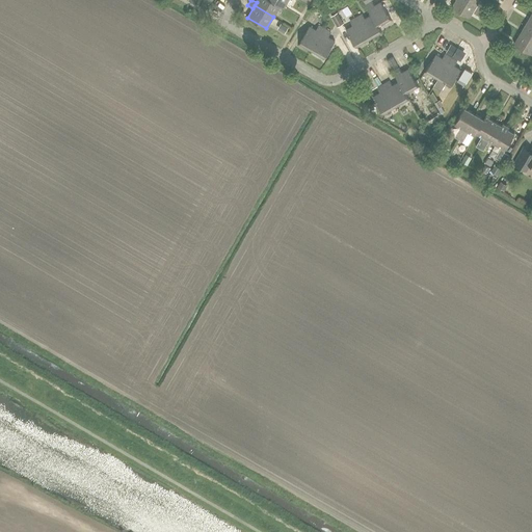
[(258,0),(257,2),(255,5),(273,17),(280,6),(269,0),(258,0)]
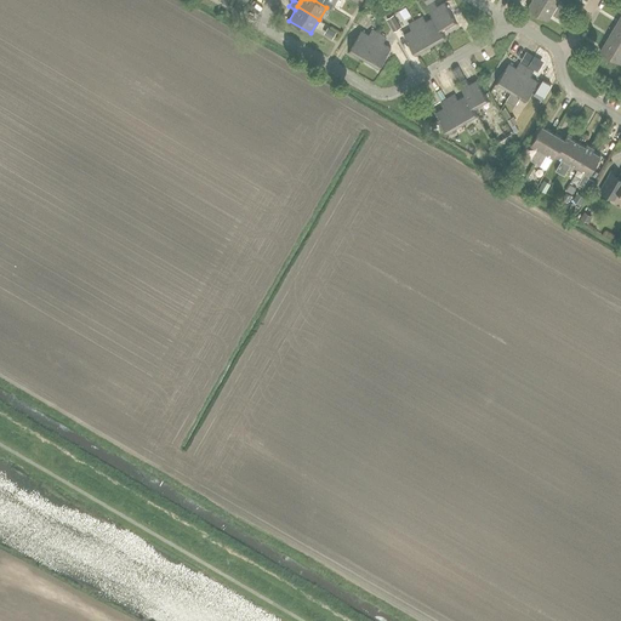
[(314,0),(326,7),(330,10),(336,0),(314,0)]
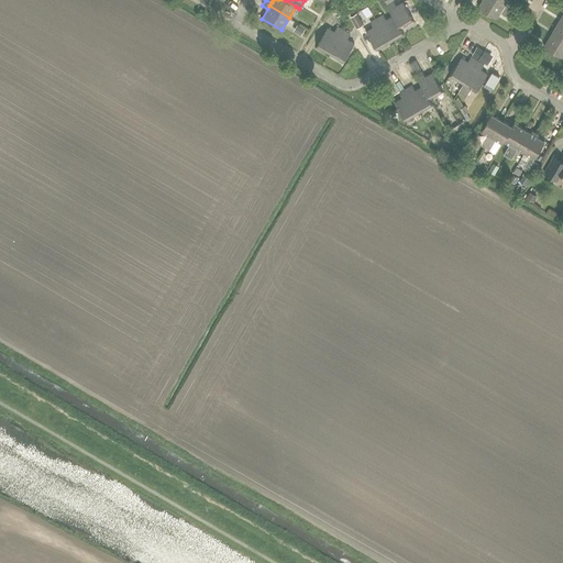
[(483,0),(478,8),(496,19),(504,7),(492,0),(483,0)]
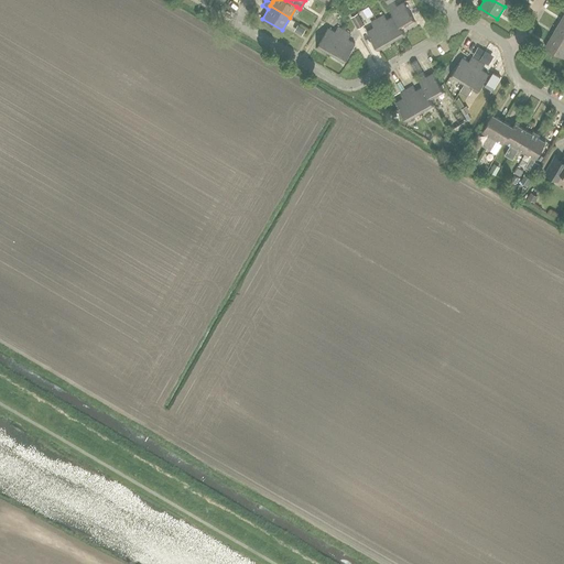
[(393,1),(387,6),(393,17),(401,29),(402,29),(414,21),(403,3),(397,7),(393,1)]
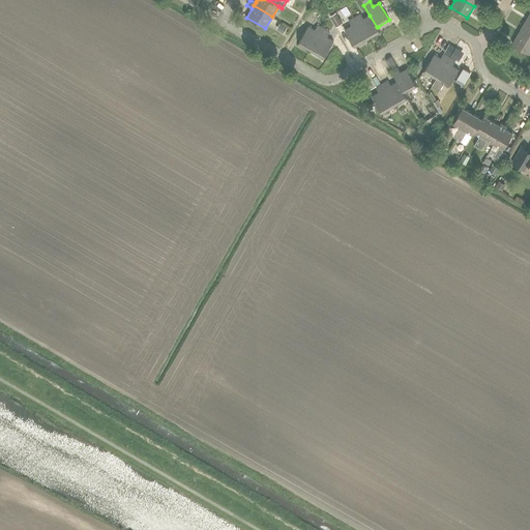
[(336,13),(330,17),(336,27),(343,24),(336,13)]
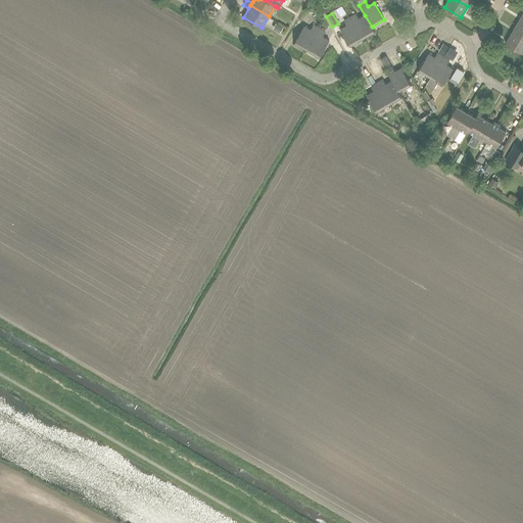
[(355,14),(349,17),(363,40),(376,32),(373,27),(372,27),(365,15),(359,18),(355,14)]
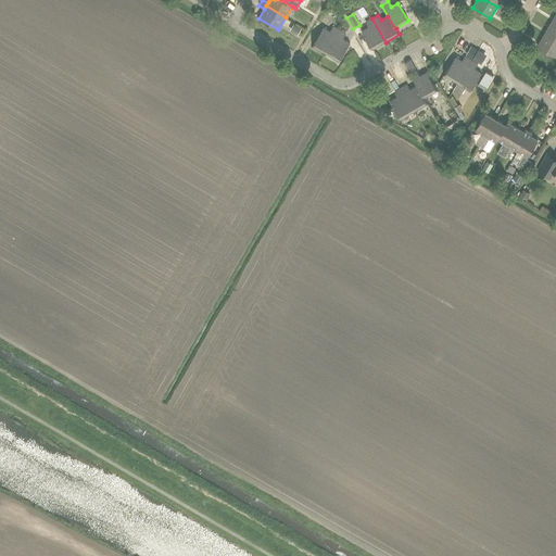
[(368,27),(362,30),(373,49),(386,42),(371,19),(366,22),(368,27)]
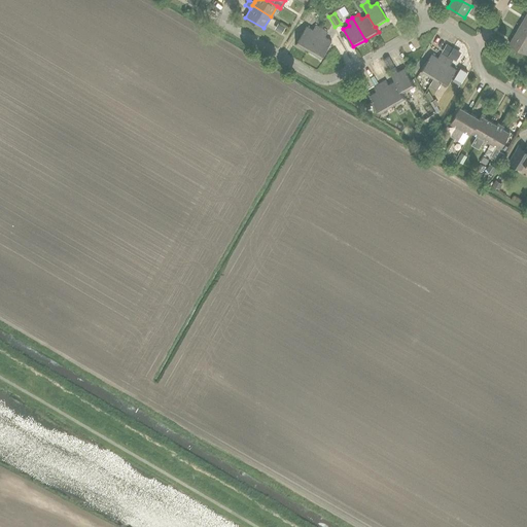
[(526,24),(523,22),(517,32),(526,37),(526,24)]
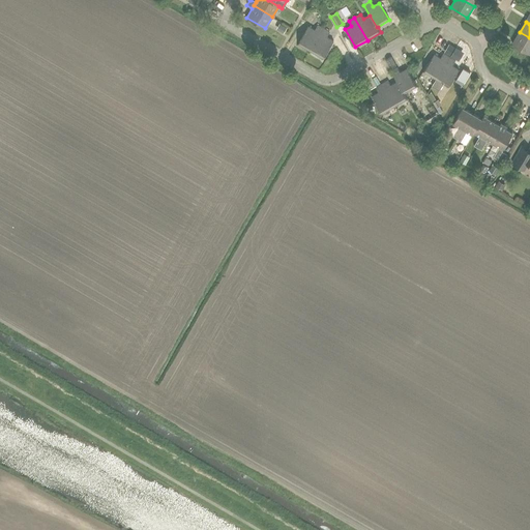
[(308,26),(298,43),(311,51),(323,29),(317,25),(315,30),(308,26)]
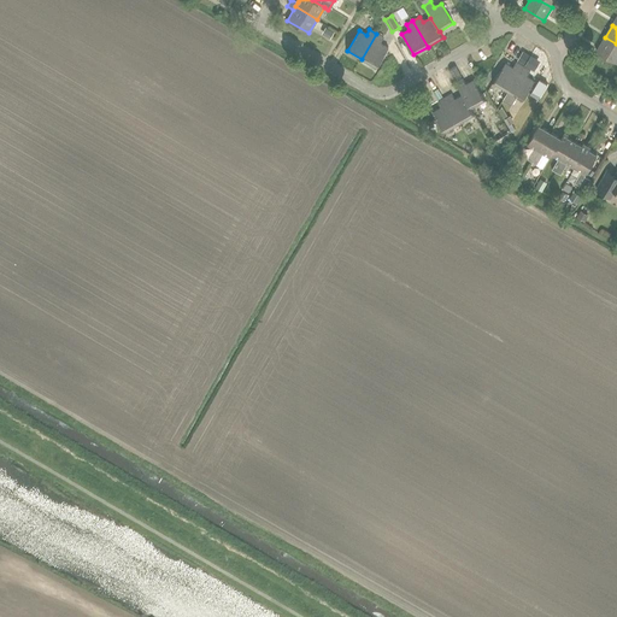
[(376,34),(362,59),(376,68),(388,47),(381,43),(383,37),(376,34)]
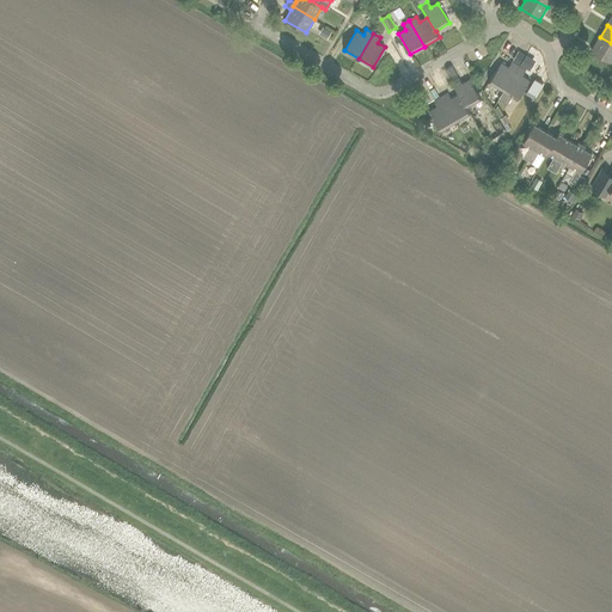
[(611,43),(600,37),(592,50),(611,62),(611,60),(611,43)]
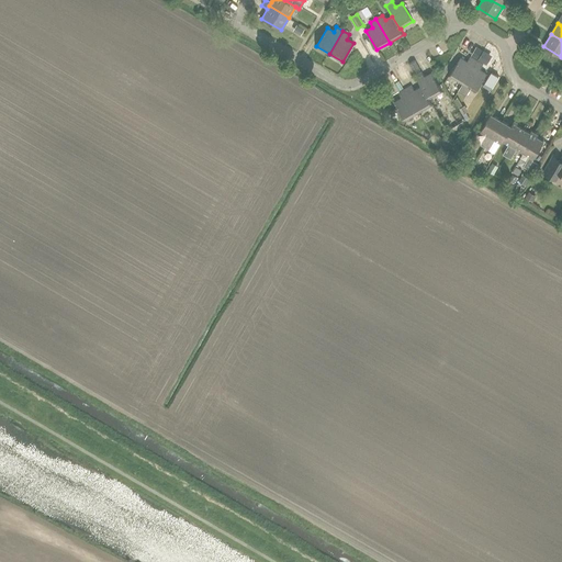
[(479,59),(483,52),(476,48),(472,55),(479,59)]
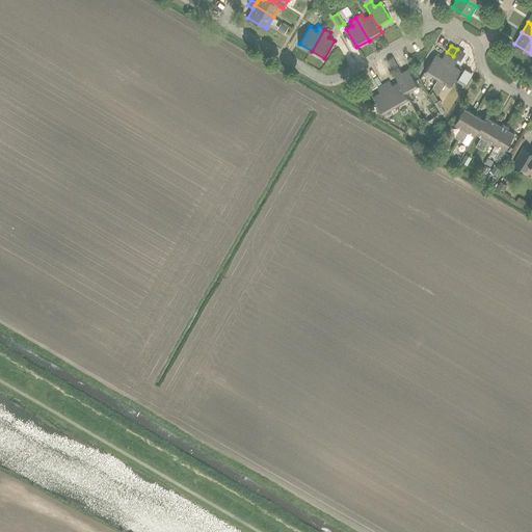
[(457,49),(453,56),(460,60),(466,53),(458,48),(457,49)]
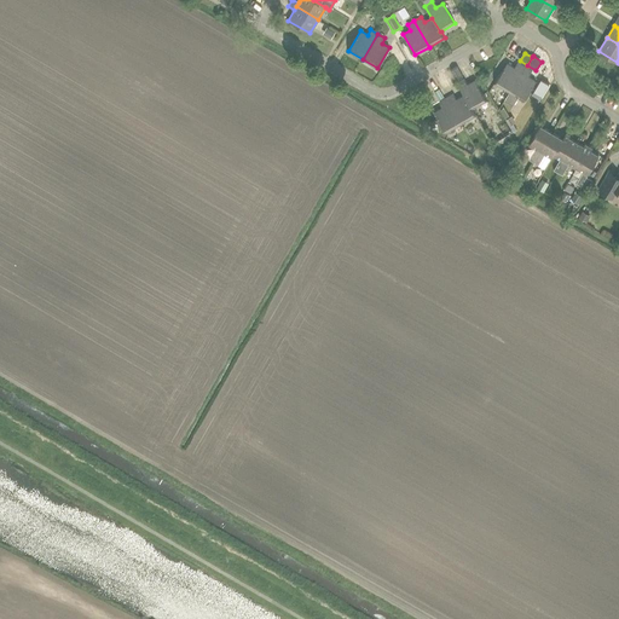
[(507,64),(495,85),(509,93),(525,68),(518,63),(514,69),(507,64)]
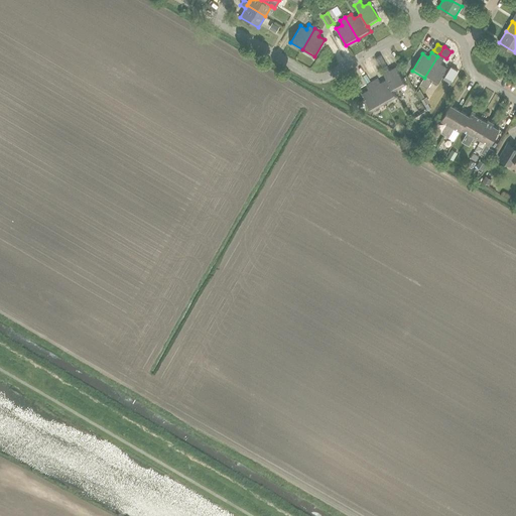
[(375,58),(380,68),(386,63),(381,55),(375,58)]
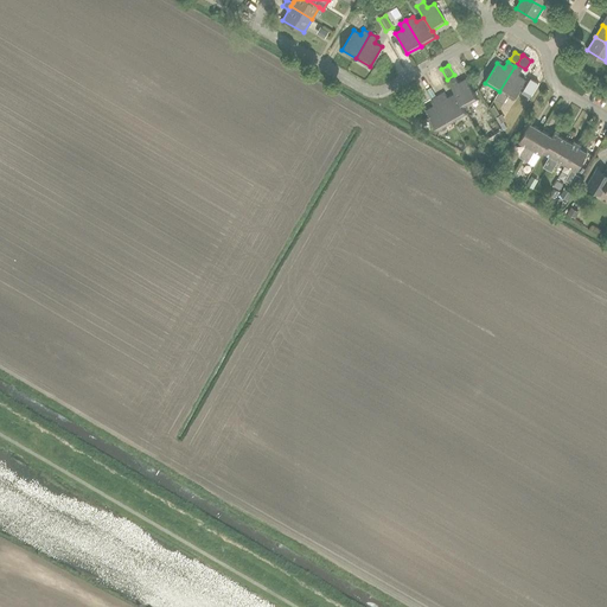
[(513,100),(525,81),(518,76),(522,71),(515,66),(499,91),(494,98),(503,104),(508,96),(513,100)]
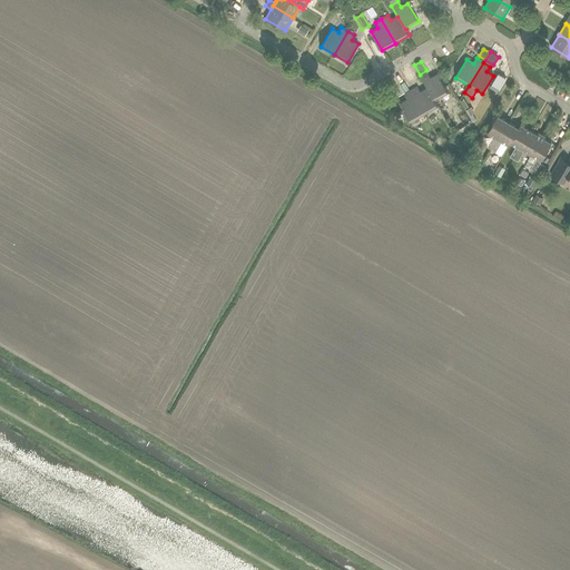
[(428,74),(421,77),(428,89),(434,100),(435,100),(448,94),(438,75),(431,79),(428,74)]
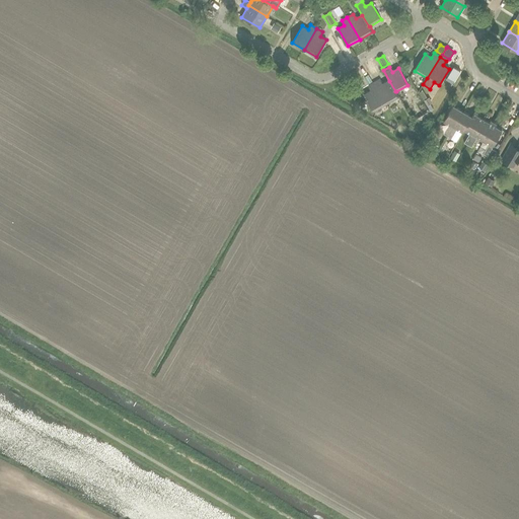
[(453,67),(446,80),(452,83),(460,71),(453,67)]
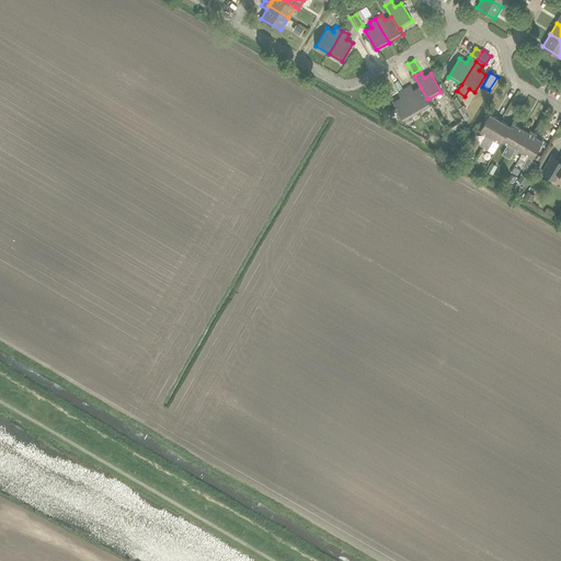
[(399,81),(393,84),(398,91),(402,89),(399,81)]
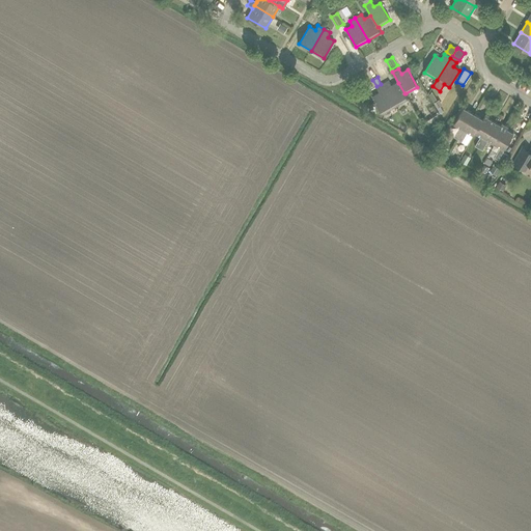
[(389,82),(383,85),(395,107),(409,100),(406,93),(404,93),(398,83),(392,86),(389,82)]
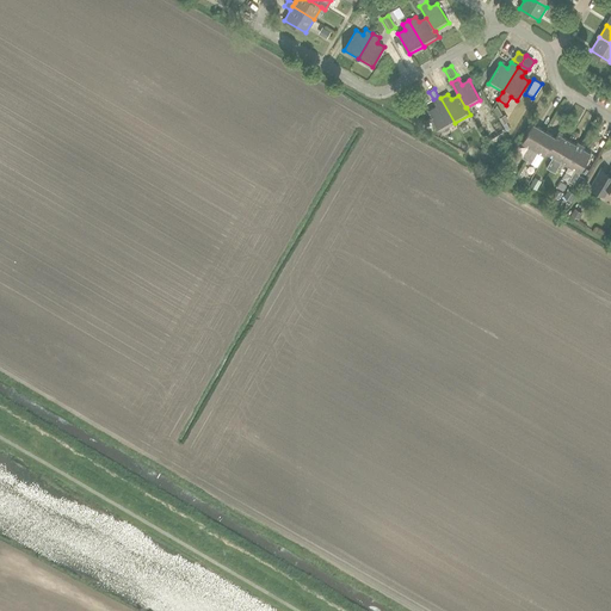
[(437,107),(429,111),(439,130),(455,123),(440,98),(434,102),(437,107)]
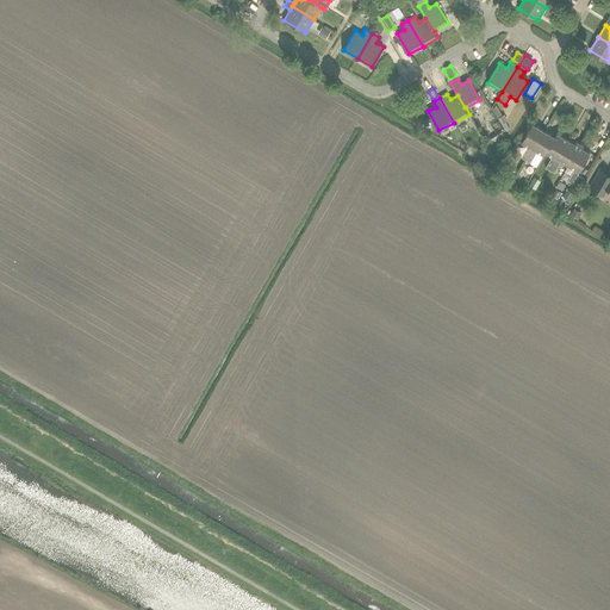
[(500,116),(498,118),(502,124),(505,123),(508,120),(503,114),(500,116)]
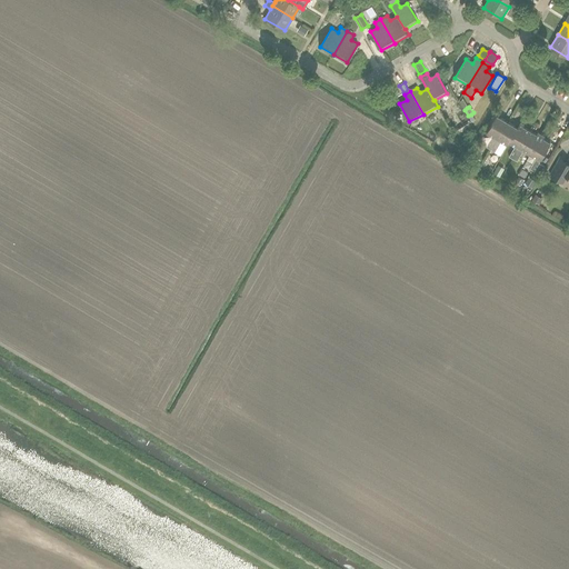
[(498,113),(487,132),(493,137),(487,147),(491,149),(508,122),(500,118),(502,116),(498,113)]
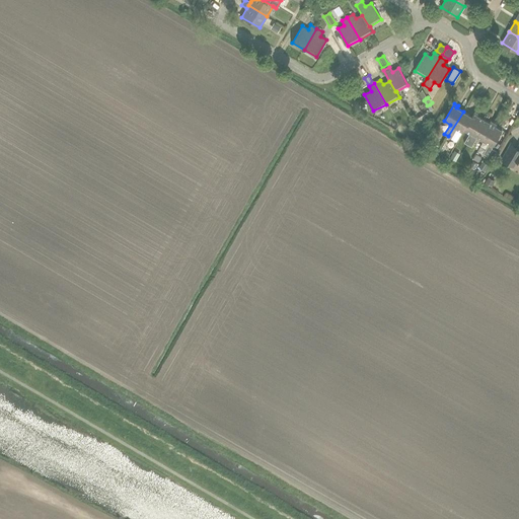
[(463,112),(448,136),(452,139),(457,129),(463,132),(465,130),(464,130),(473,115),(471,114),(469,116),(463,112)]
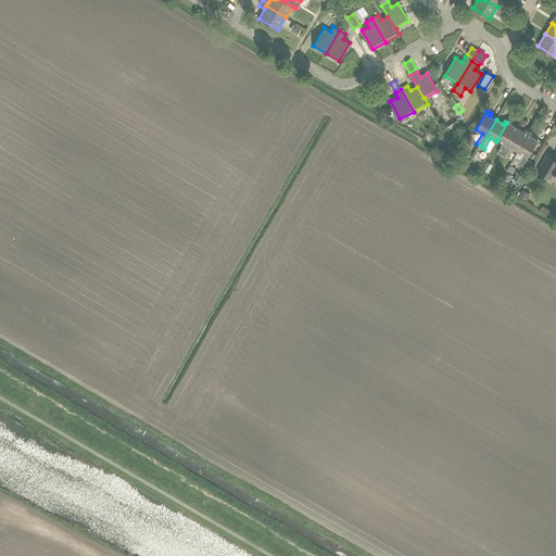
[(503,142),(496,152),(501,154),(517,128),(510,124),(512,122),(509,121),(507,123),(497,139),(498,139),(503,142)]
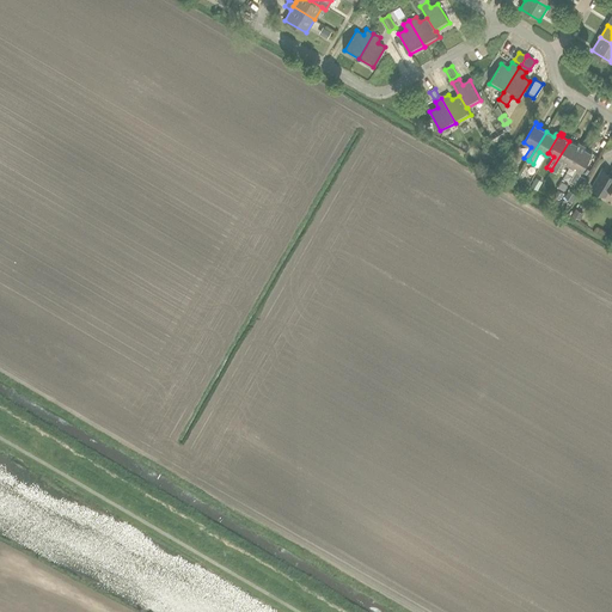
[(569,141),(551,170),(556,173),(562,161),(568,165),(580,145),(579,144),(576,146),(569,141)]
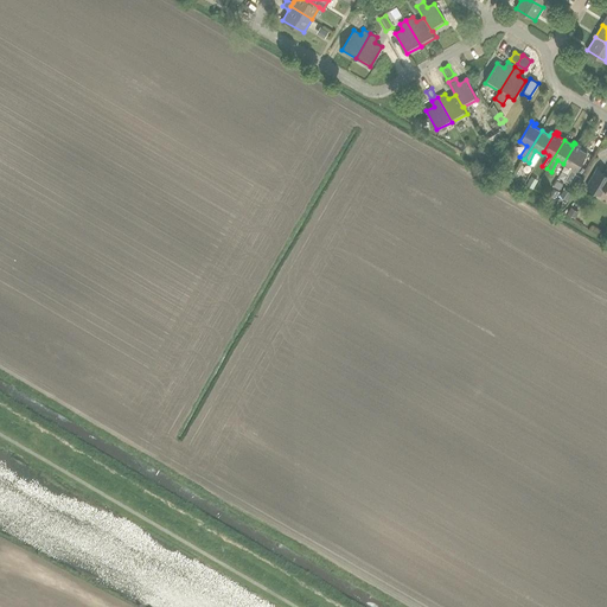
[(580,148),(581,147),(575,144),(563,164),(570,168),(564,179),(569,183),(587,153),(580,148)]
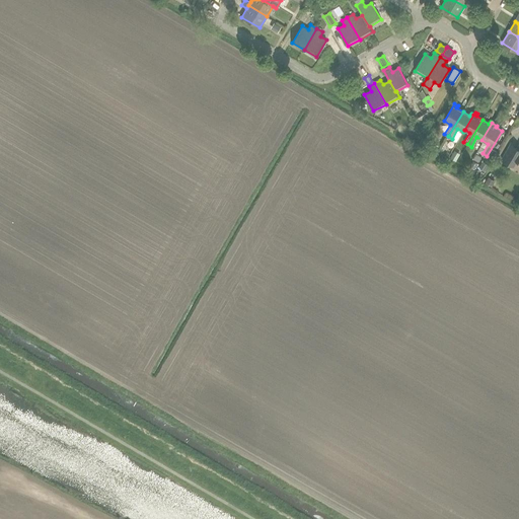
[(515,151),(509,147),(501,159),(513,166),(517,160),(518,161),(518,144),(517,148),(515,151)]
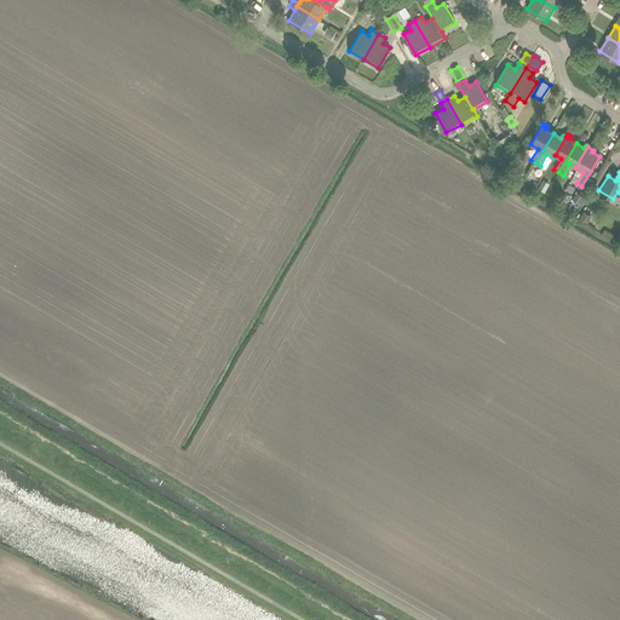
[(543,181),(538,189),(544,193),(550,184),(543,181)]
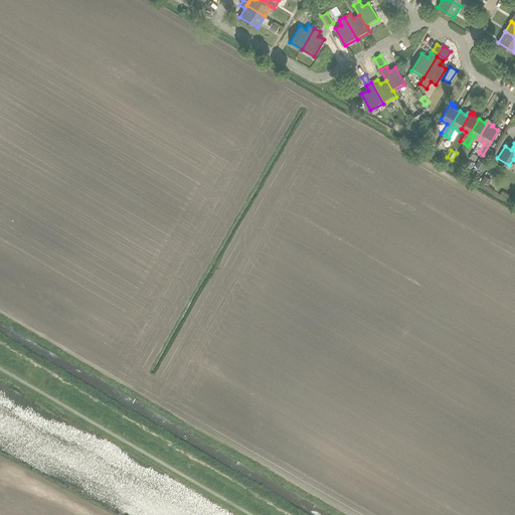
[(482,170),(485,164),(479,161),(476,167),(482,170)]
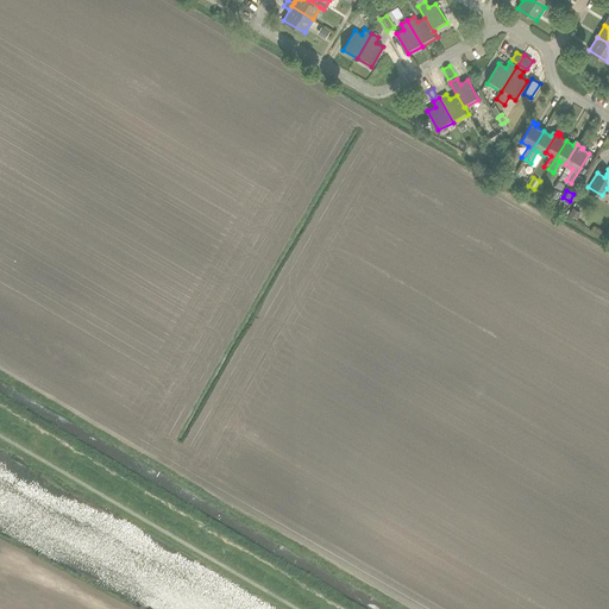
[(573,208),(570,214),(578,219),(581,213),(573,208)]
